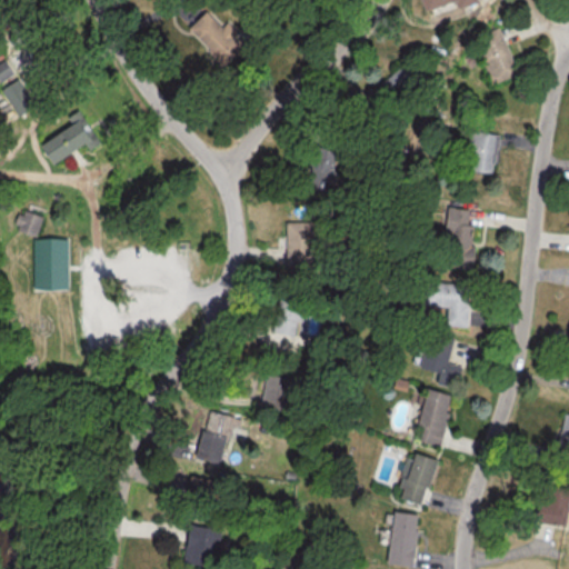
[(419,0),(425,17),(477,1),(476,0),(419,0)]
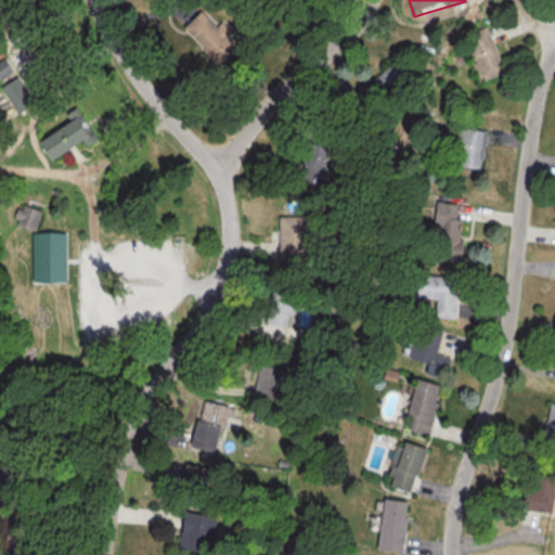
[(215,27),(199,11),(182,28),(216,63),(234,46),(226,38),(231,34),(220,22),(215,27)]
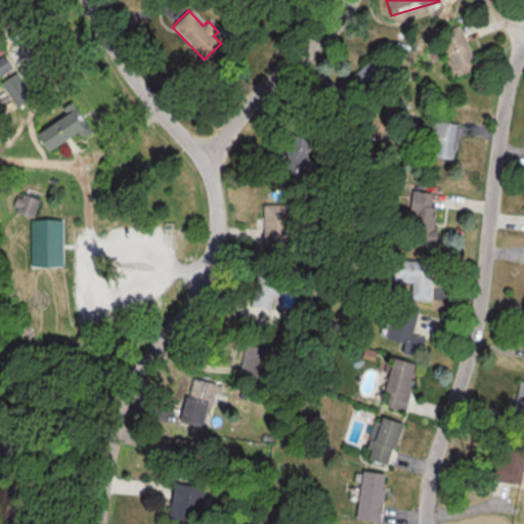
[(8,33),(12,30),(9,24),(13,22),(13,17),(17,15),(22,16),(25,14),(26,16),(31,13),(35,22),(31,25),(37,34),(22,43),(20,41),(15,44),(13,42),(11,43),(8,37),(10,36),(8,33)]
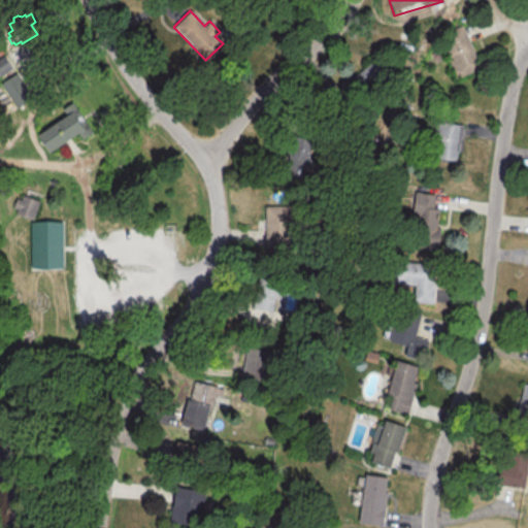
[(456,79),(481,68),(461,25),(436,37),(456,79)]
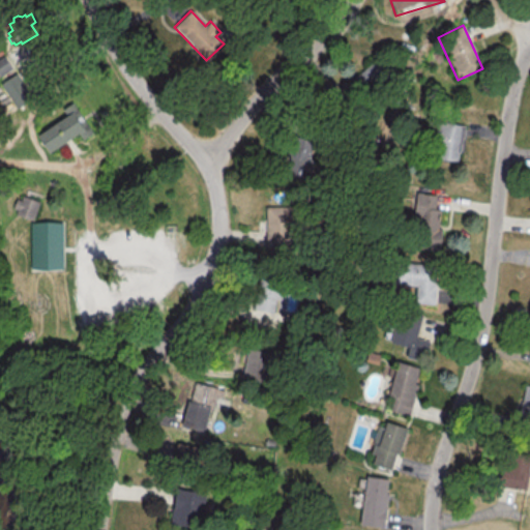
[(13,69),(1,78),(0,76),(0,60),(5,57),(13,69)]
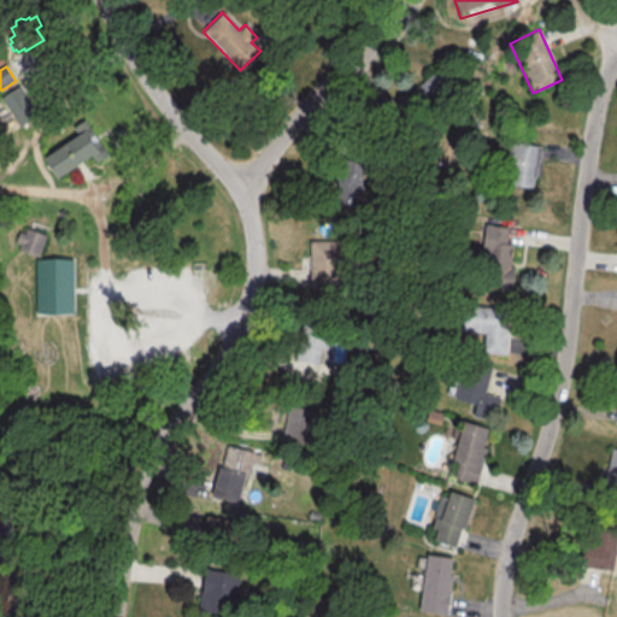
[(460,88),(450,90),(446,75),(416,81),(423,111),(463,103),(460,88)]
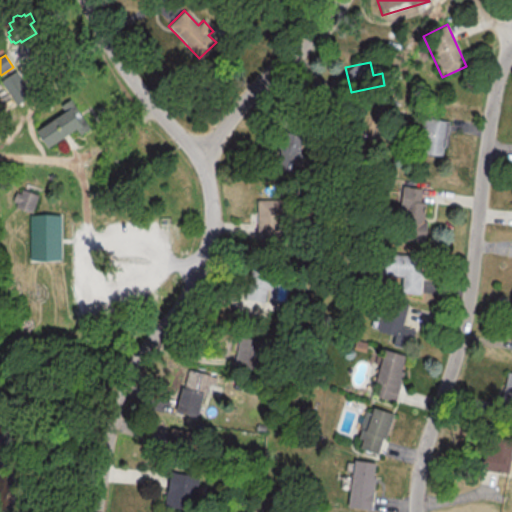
[(2,82),(17,73),(32,96),(18,106),(2,82)]
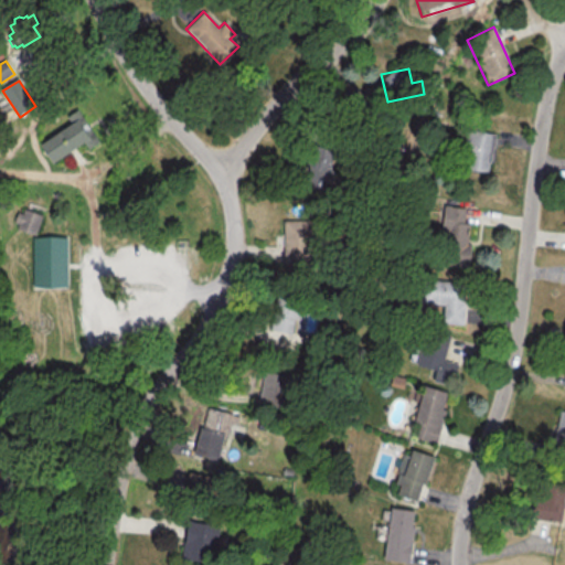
[(42,147),(74,125),(68,117),(78,110),(100,142),(91,150),(86,145),(54,166),(42,147)]
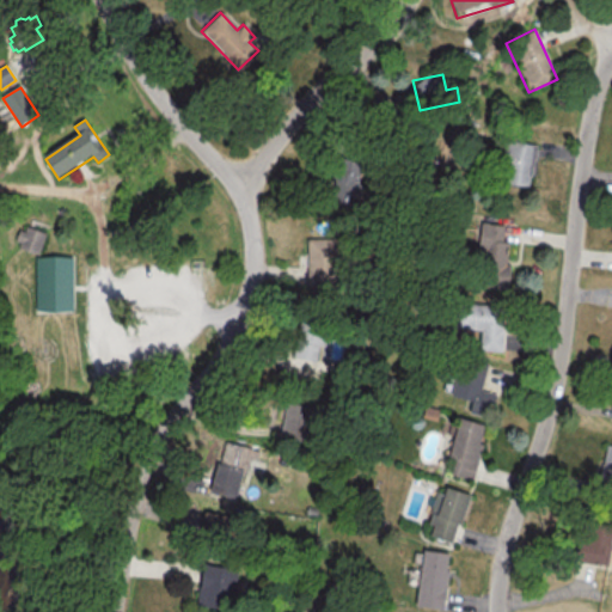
[(536,146),(509,142),(503,183),(530,187),(536,146)]
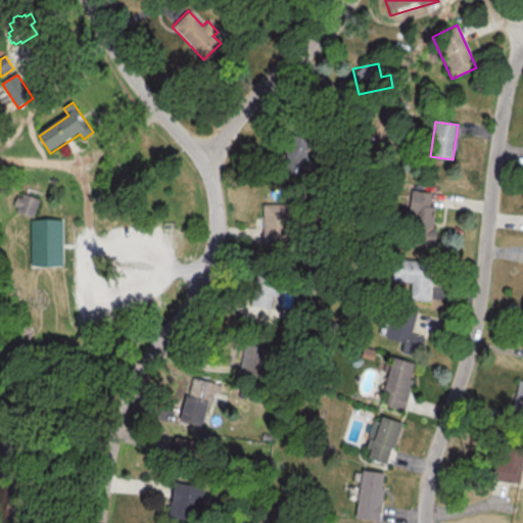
[(278,171),(301,177),(311,139),(288,134),(278,171)]
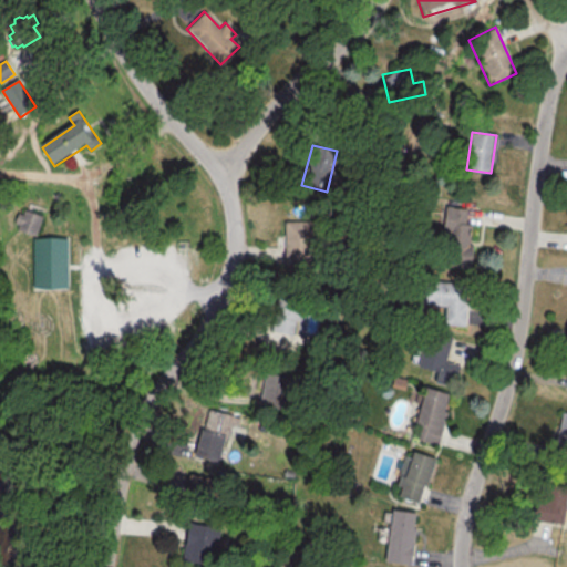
[(435,265),(466,268),(472,209),(442,206),(435,265)]
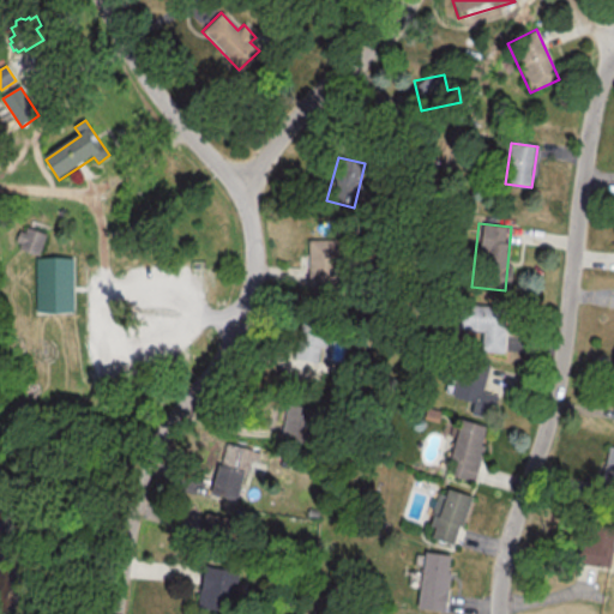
[(48,233),(40,254),(20,247),(23,242),(17,240),(22,229),(26,230),(29,226),(48,233)]
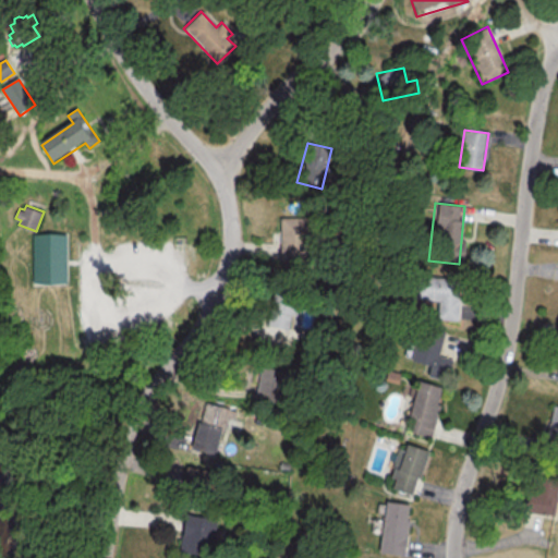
[(307,218),(280,218),(280,262),(307,262),(307,218)]
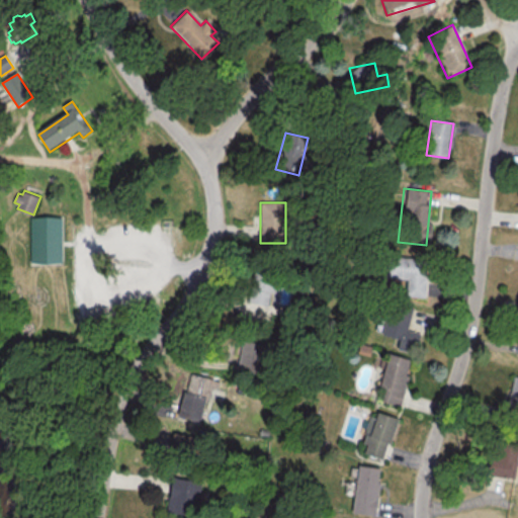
[(31,217),(63,217),(63,241),(64,261),(31,262),(31,217)]
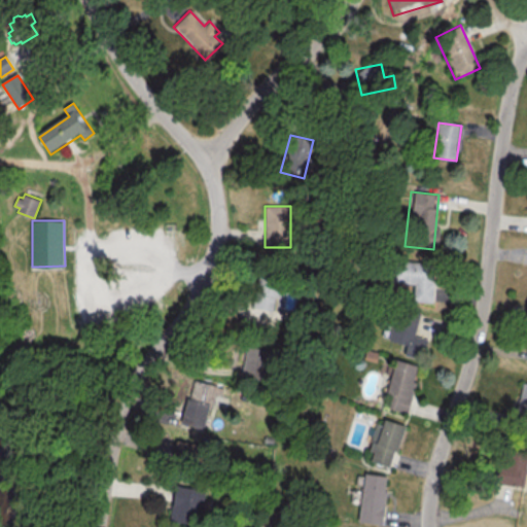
[(275,312),(283,265),(261,260),(252,307),(275,312)]
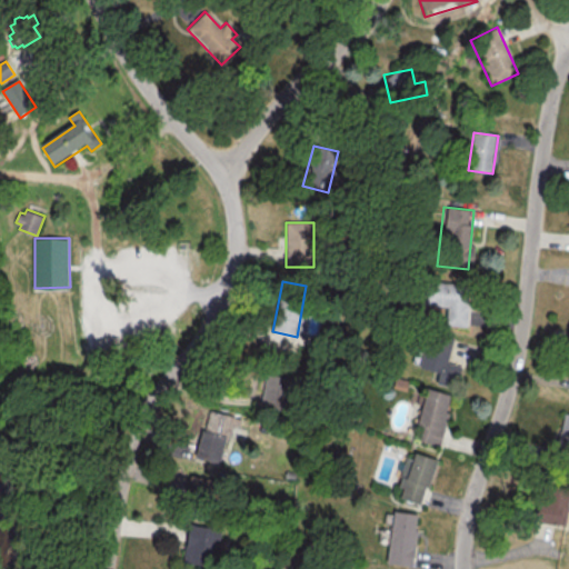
[(423,307),(446,308),(445,326),(466,327),(468,285),(425,282),(423,307)]
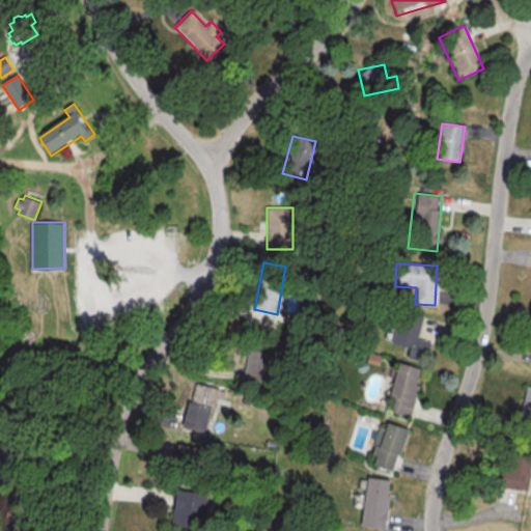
[(390,343),(408,347),(404,358),(424,362),(429,341),(417,338),(423,314),(397,308),(390,343)]
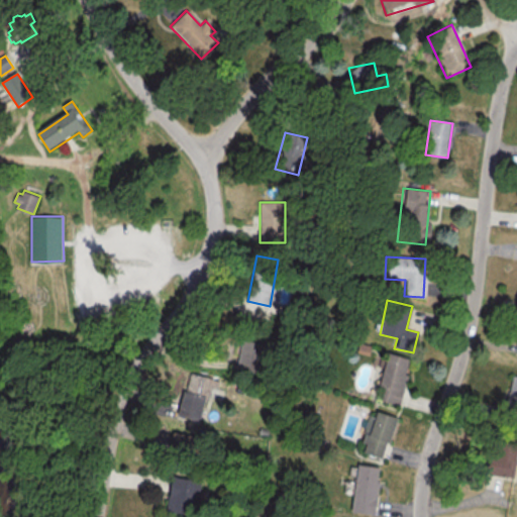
[(235,371),(262,376),(267,345),(241,340),(235,371)]
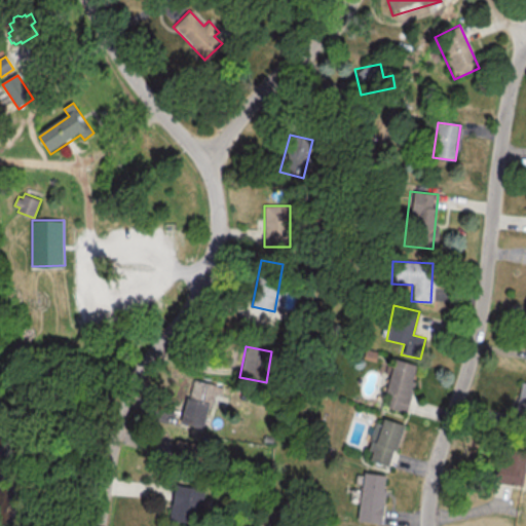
[(381,407),(405,413),(418,366),(395,359),(381,407)]
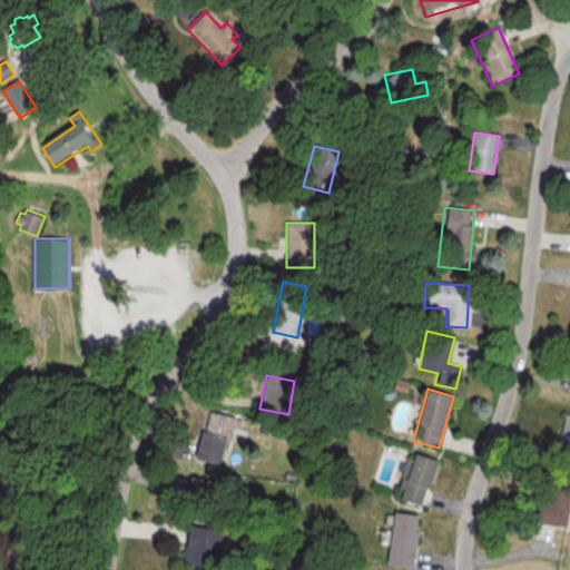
[(554,462),(569,464),(569,415),(563,414),(554,462)]
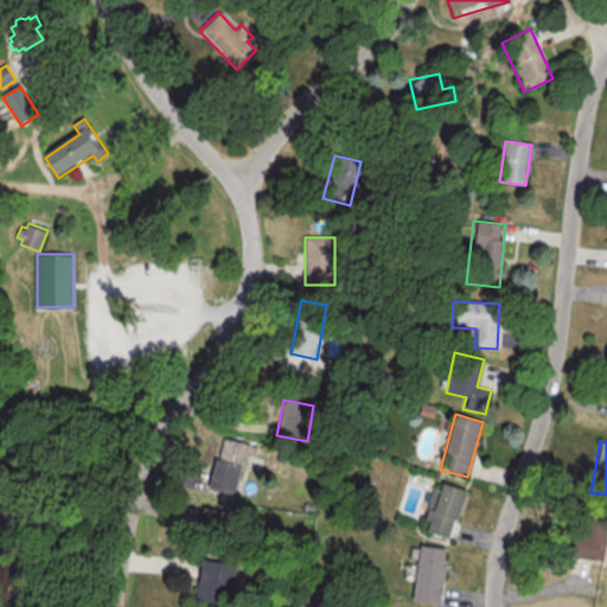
[(234,496),(241,466),(215,460),(208,490),(234,496)]
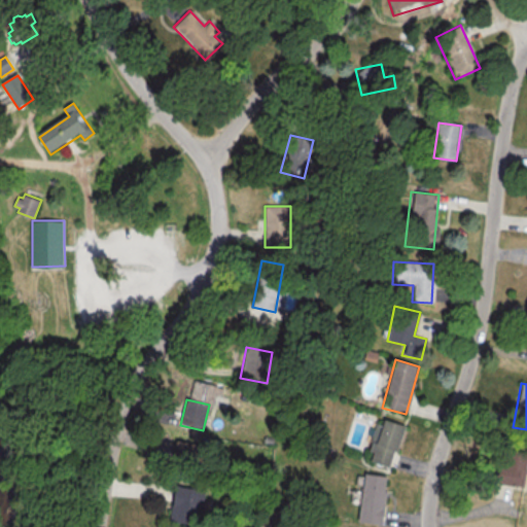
[(403,426),(380,419),(367,462),(391,468),(403,426)]
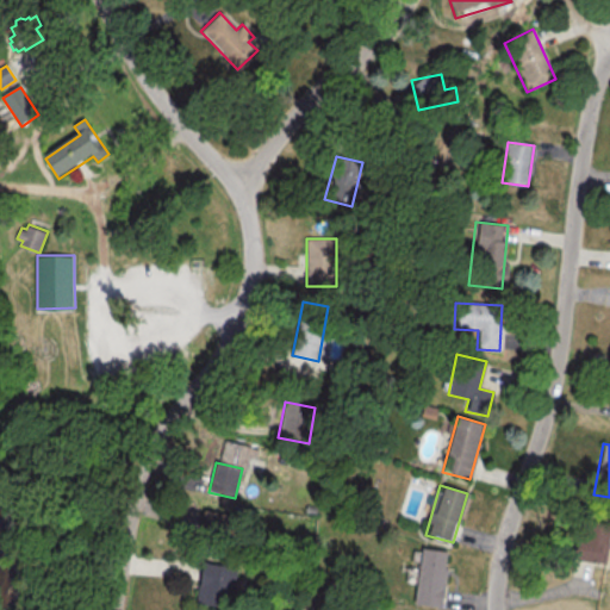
[(223,520),(209,514),(204,524),(218,530),(223,520)]
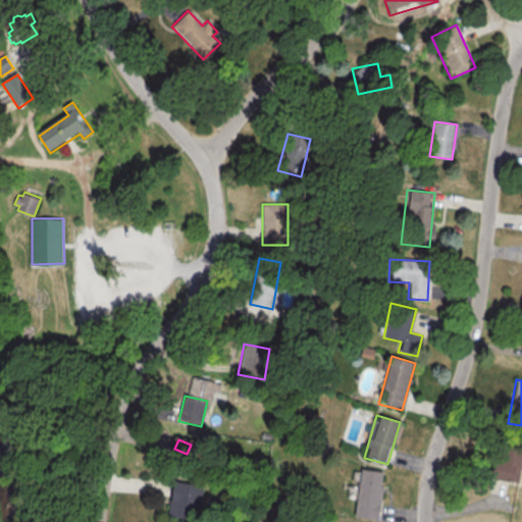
[(490,457),(489,481),(521,482),(521,479),(521,448),(500,448),(500,458),(490,457)]
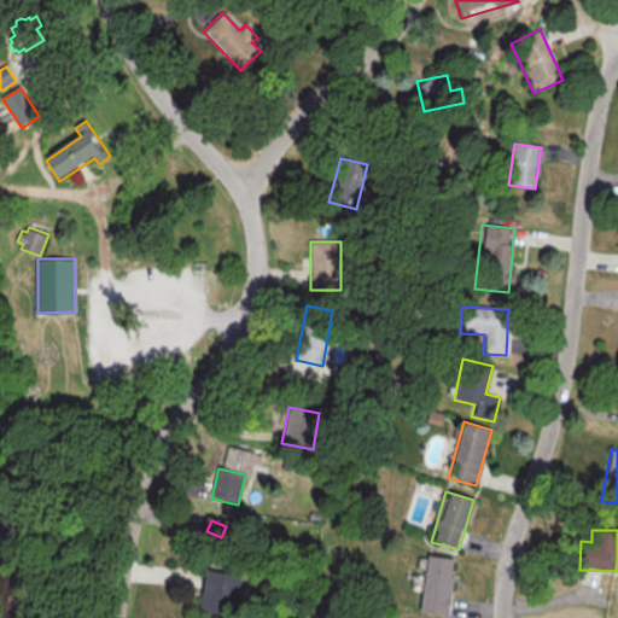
[(418,612),(447,616),(454,560),(426,555),(418,612)]
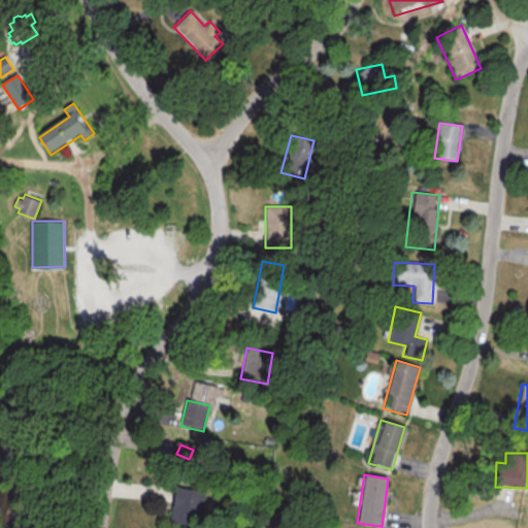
[(170,524),(200,527),(204,491),(174,488),(170,524)]
